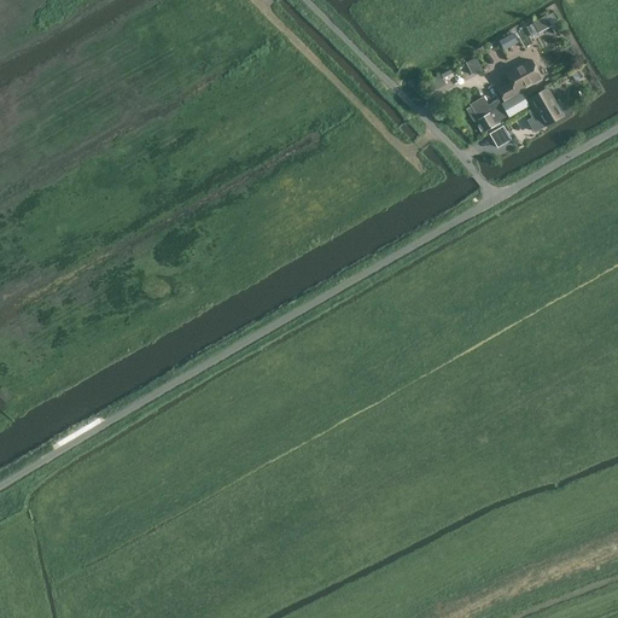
[(526,23),(531,34),(553,25),(548,15),(526,23)]
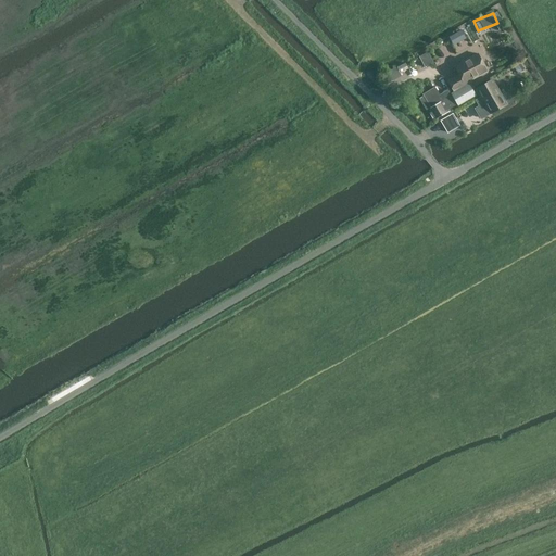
[(458,32),(444,39),(449,48),(463,41),(458,32)]
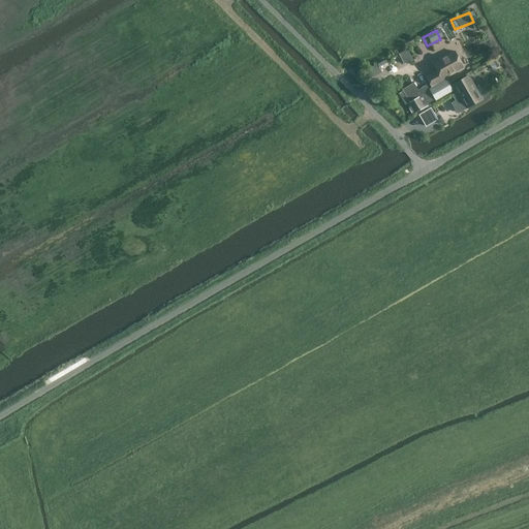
[(412,60),(407,50),(398,54),(404,64),(412,60)]
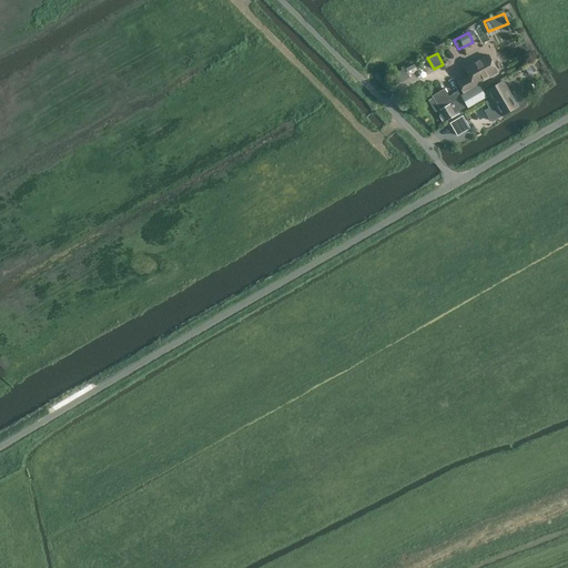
[(490,57),(489,57),(488,54),(465,68),(469,77),(458,83),(464,92),(480,82),(498,72),(493,62),(493,61),(490,57)]
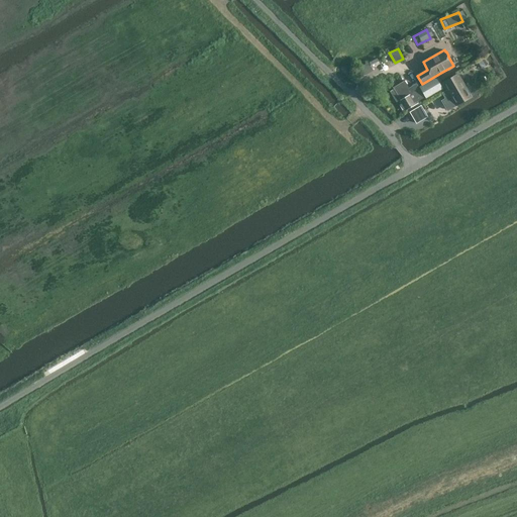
[(456,72),(441,81),(455,105),(471,97),(456,72)]
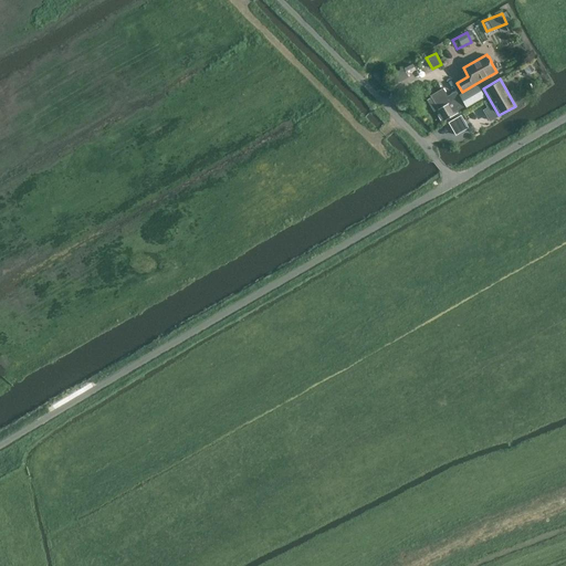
[(477,85),(459,95),(467,107),(484,97),(477,85)]
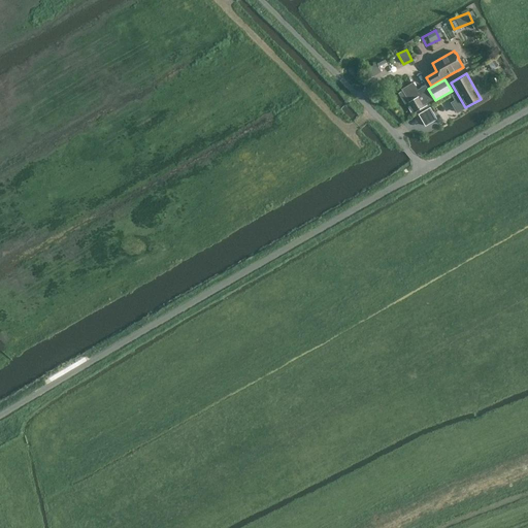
[(408,102),(414,110),(433,99),(428,91),(421,95),(414,83),(402,90),(409,102),(408,102)]
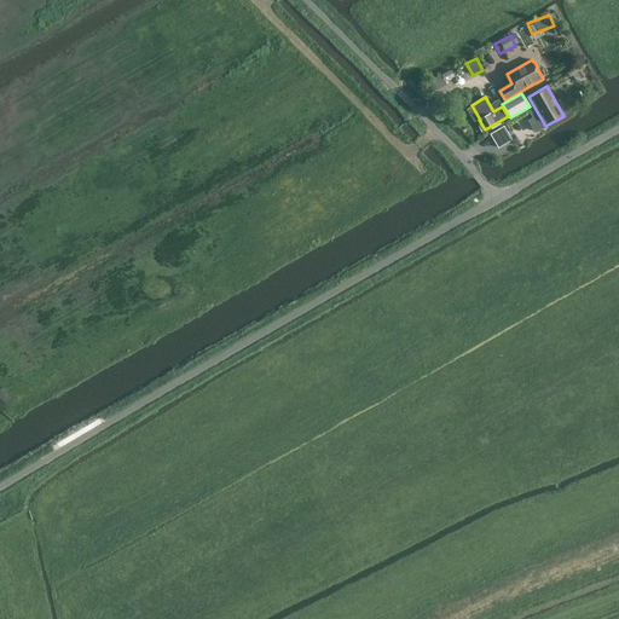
[(504,126),(490,134),(498,149),(512,140),(504,126)]
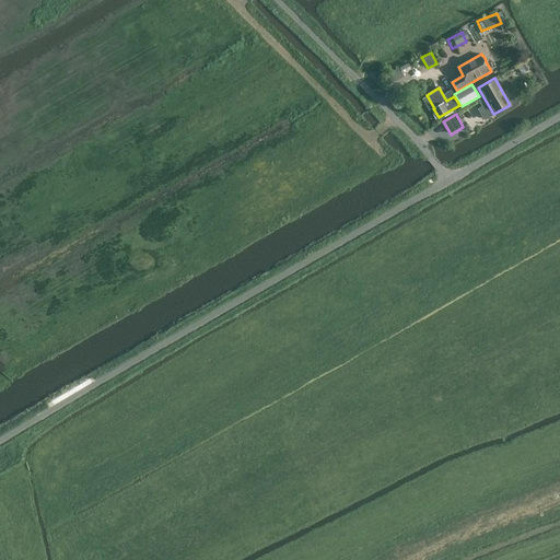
All buildings are outlined.
